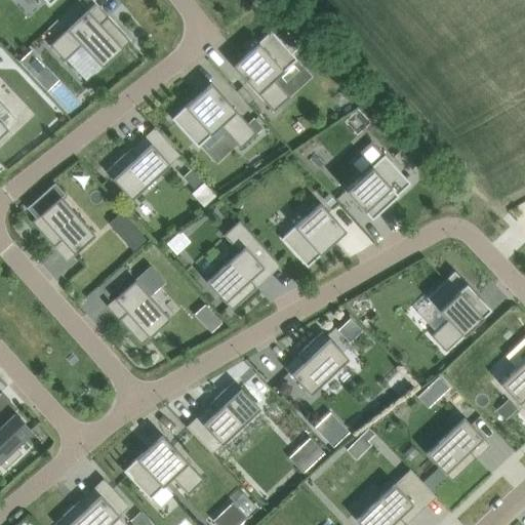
[(91,8),(95,4),(94,3),(50,45),(65,61),(82,45),(103,68),(131,41),(113,22),(108,16),(104,21),(91,8)]
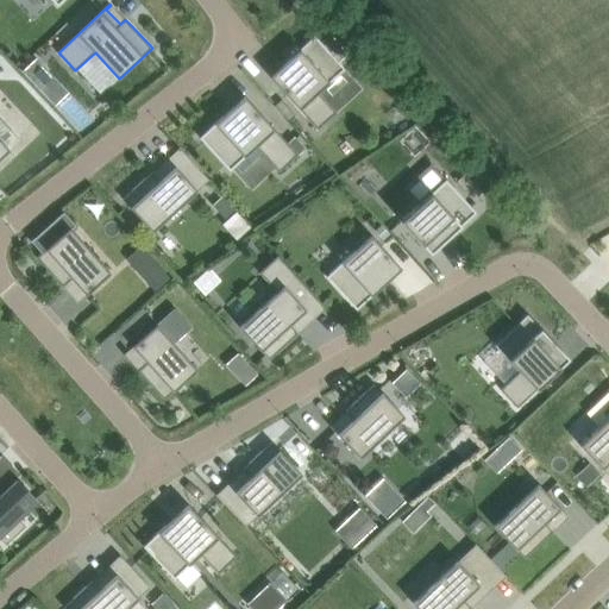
[(345,68),(314,36),(292,56),(270,76),(274,81),(318,129),(337,112),(319,93),(345,68)]
